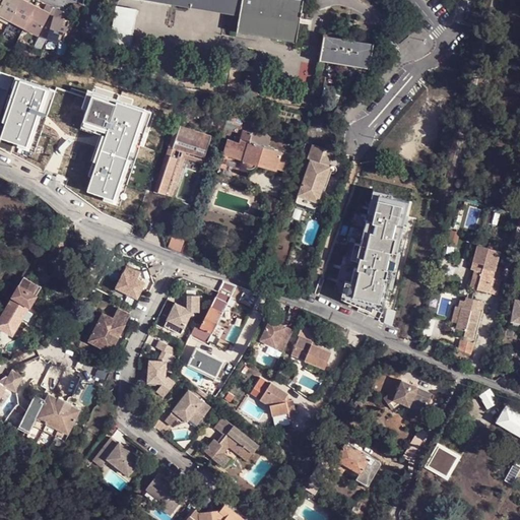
[(0,0),(0,9),(41,33),(42,29),(63,40),(71,19),(63,15),(66,10),(49,1),(46,6),(35,0),(0,0)]
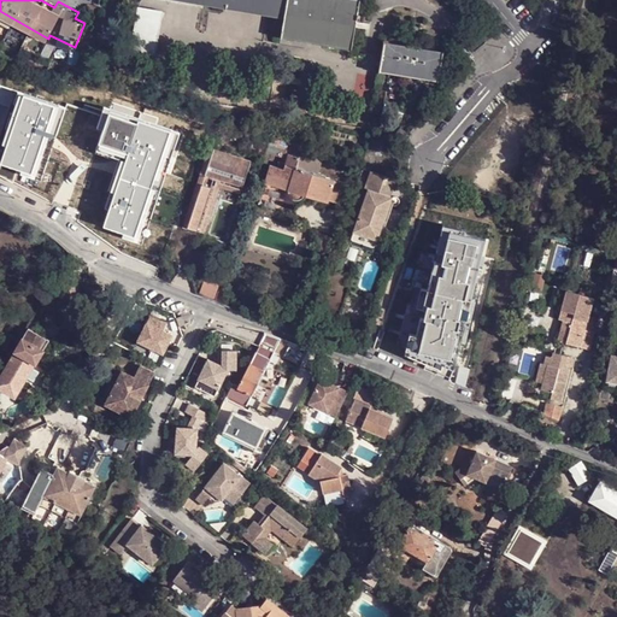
[(188,0),(286,17),(282,39),(353,51),(358,21),(360,21),(362,15),(359,15),(360,0),(188,0)]
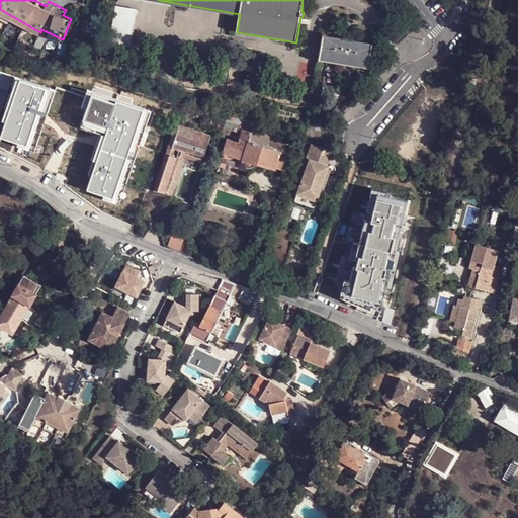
[(130,47),(136,7),(114,4),(109,44),(130,47)]
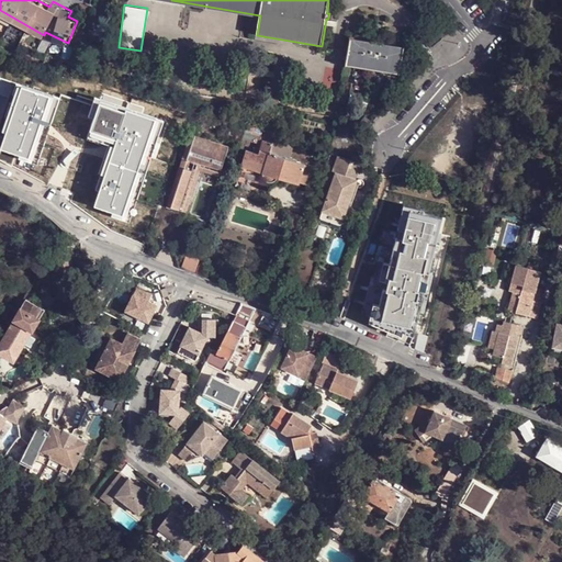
[(345,66),(400,75),(404,47),(349,37),(345,66)]
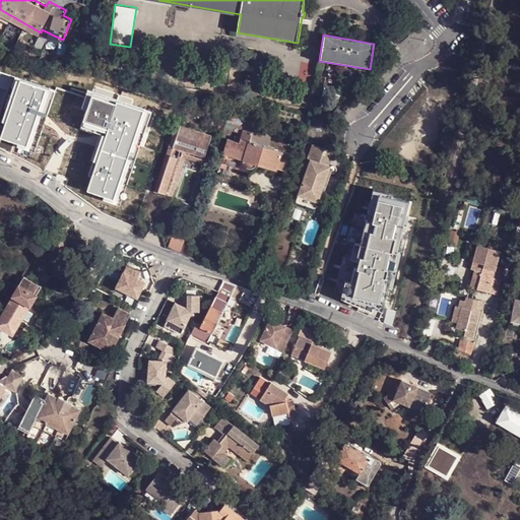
[(386,39),(398,53),(400,51),(397,47),(399,46),(390,36),(386,39)]
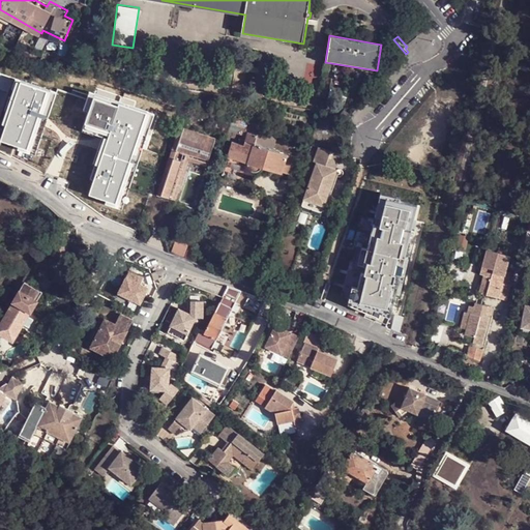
[(0,124),(5,126),(22,81),(1,75),(0,79),(0,124)]
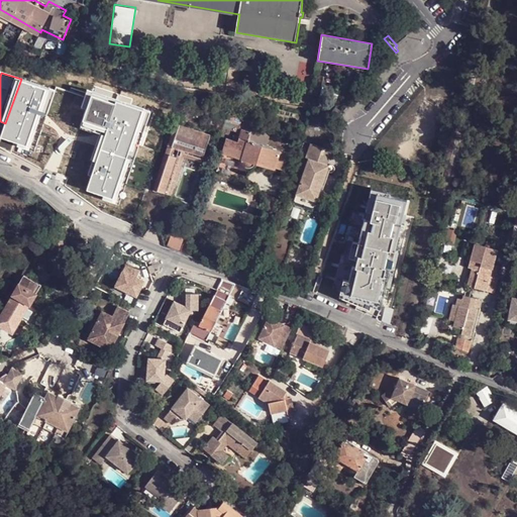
[(55,91),(21,79),(5,123),(1,136),(0,138),(0,147),(11,153),(15,143),(29,147),(40,115),(46,117),(55,91)]
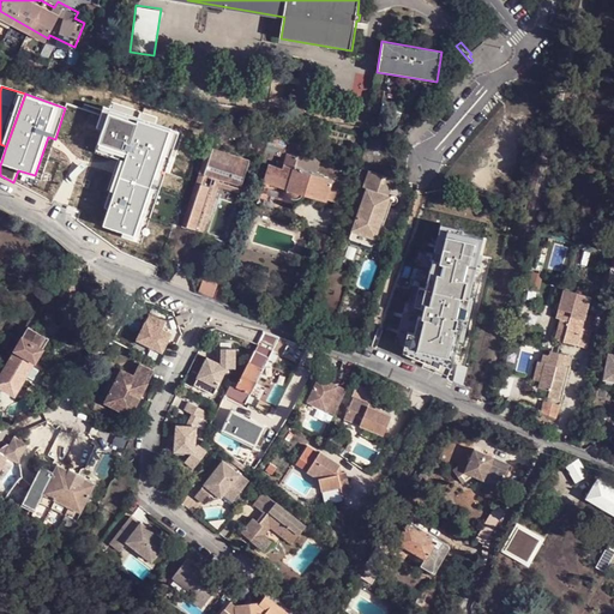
[(179,133),(110,109),(97,145),(126,155),(102,228),(122,234),(121,239),(140,245),(179,133)]
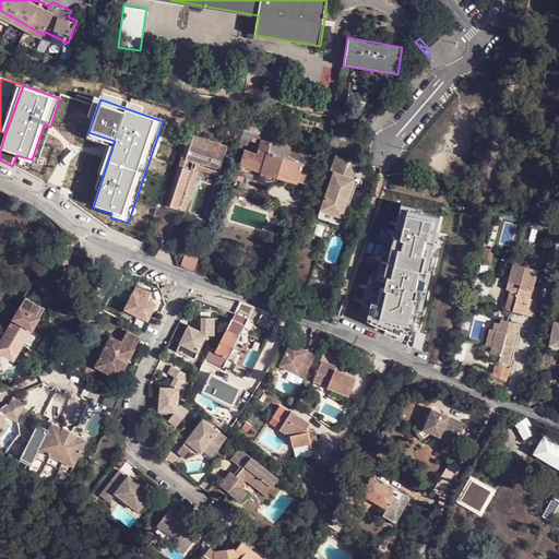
[(357,121),(364,129),(371,120),(364,114),(359,118),(357,121)]
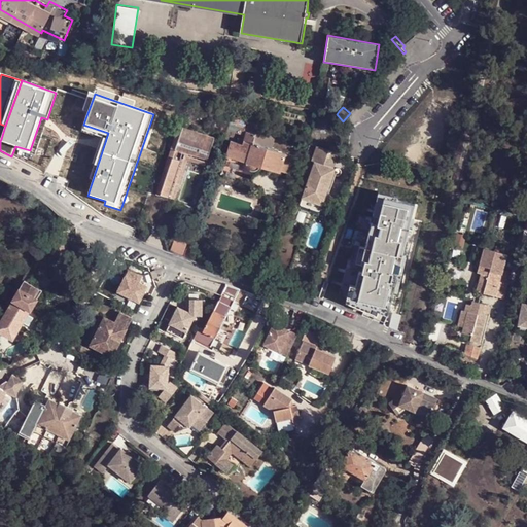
[(214,126),(227,130),(231,121),(216,117),(214,126)]
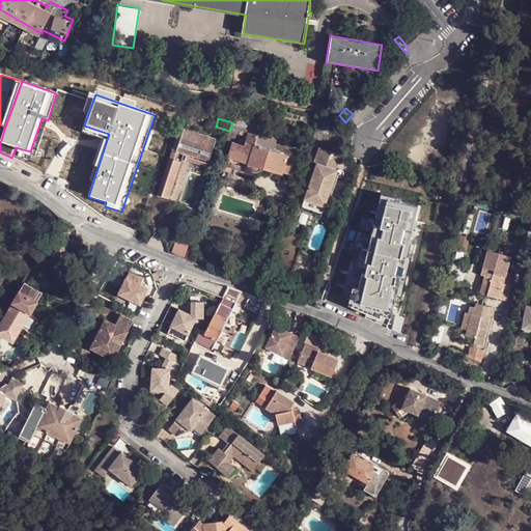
[(229,131),(238,134),(241,126),(238,124),(232,122),(229,131)]
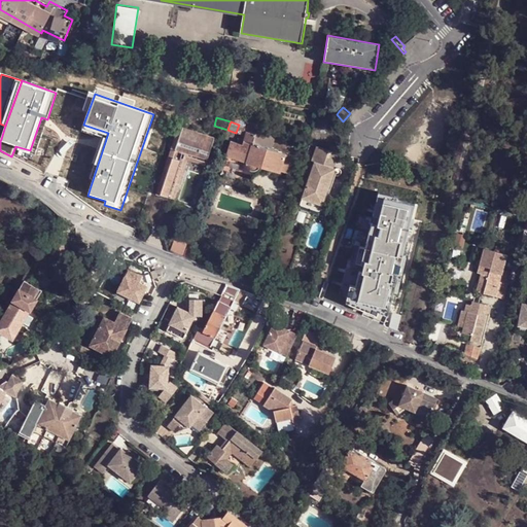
[(180,126),(157,192),(163,194),(164,190),(170,192),(181,160),(177,157),(173,156),(176,148),(179,149),(206,160),(214,138),(180,126)]
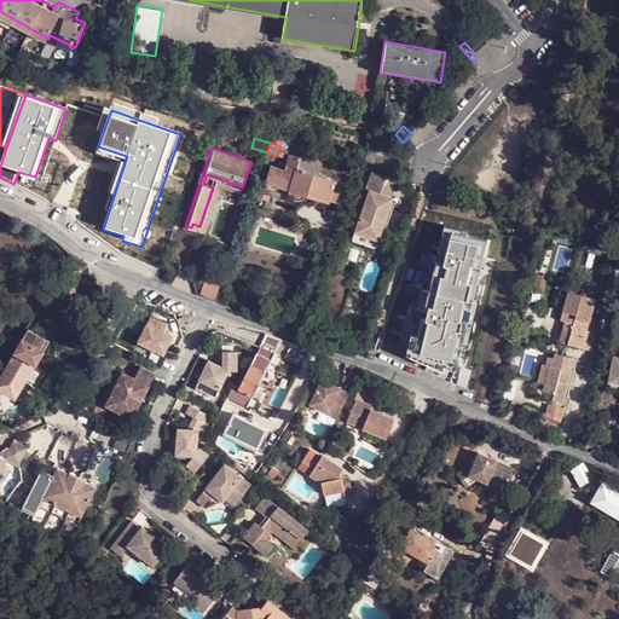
[(278,185),(290,189),(298,167),(300,157),(290,154),(287,169),(284,168),(278,185)]
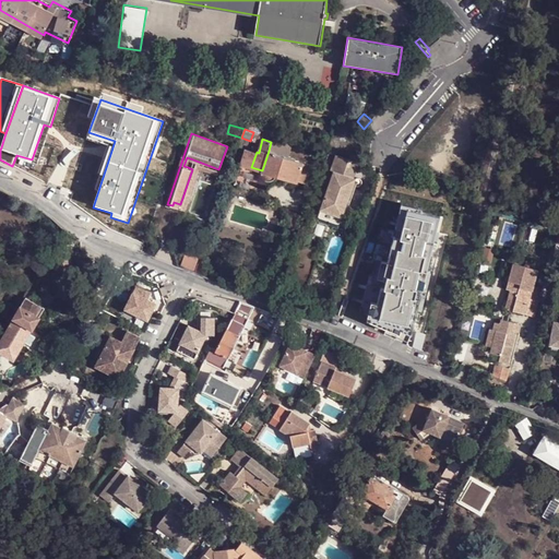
[(271,142),(269,151),(288,157),(289,154),(293,144),(272,139),(271,142)]
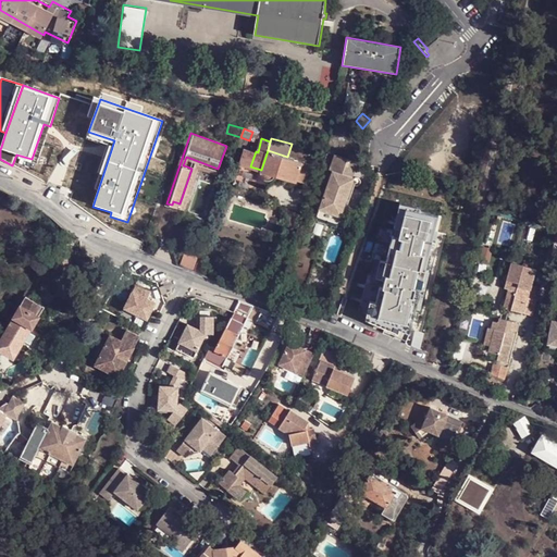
[(27,183),(45,186),(53,149),(36,145),(27,183)]
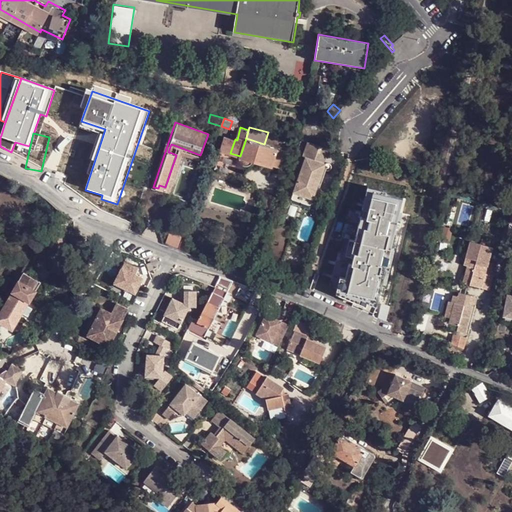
[(246,138),(240,156),(240,159),(241,162),(244,165),(247,165),(251,164),(253,161),(272,167),(272,166),(277,150),(278,148),(266,145),(264,144),(246,138)]
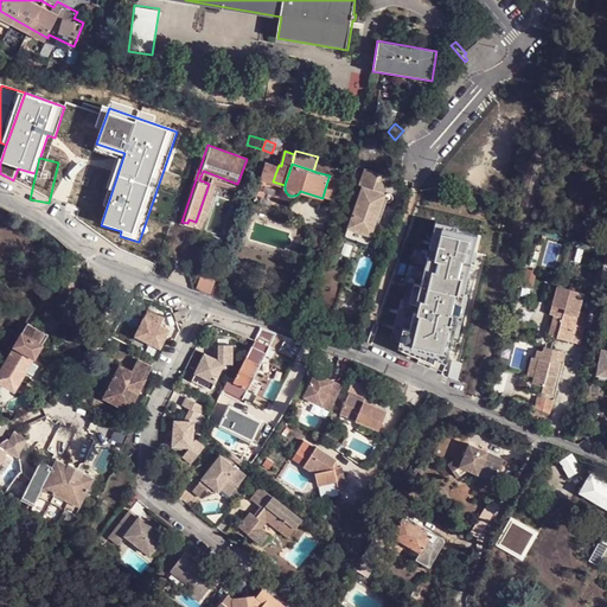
[(369,171),(364,168),(358,186),(362,187),(384,195),(390,178),(369,171)]
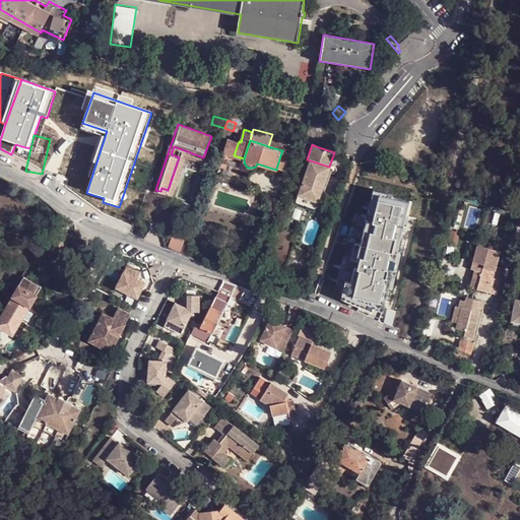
[(183,152),(169,193),(172,195),(185,156),(211,166),(211,164),(183,152)]
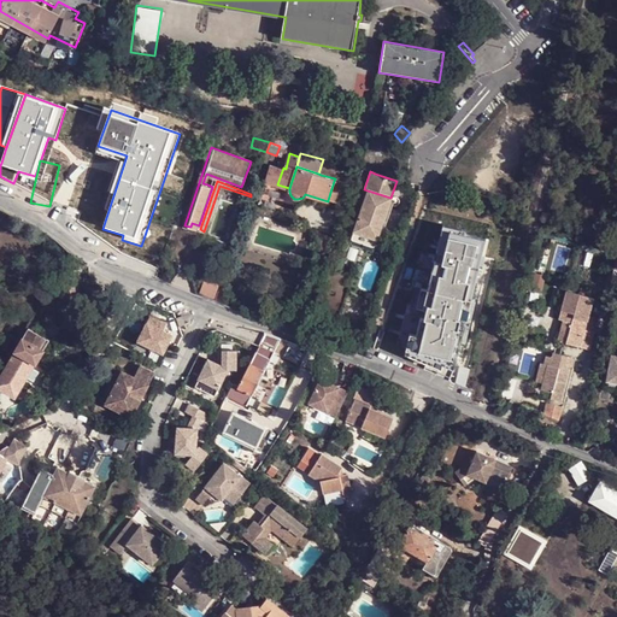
[(328,200),(338,201),(342,183),(334,181),(328,200)]
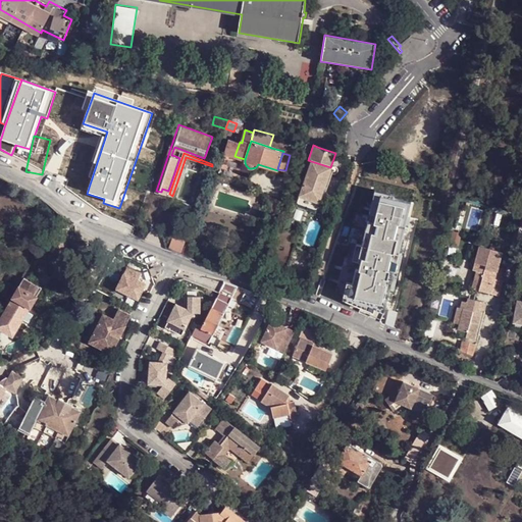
[(330,167),(311,161),(296,204),(317,211),(331,169),(330,167)]
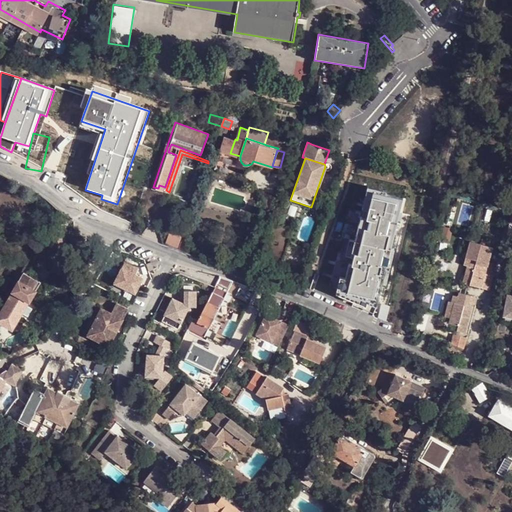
[(375,191),(381,192),(382,189),(369,186),(363,209),(365,209),(363,216),(362,216),(356,239),(362,241),(375,191)]
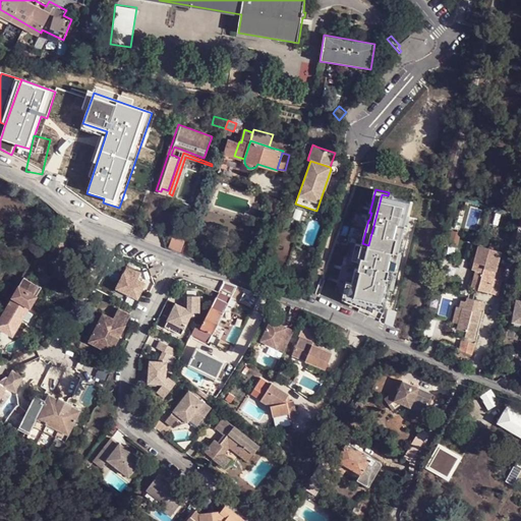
[(388,195),(382,194),(368,245),(362,243),(358,259),(361,261),(359,268),(356,268),(353,283),(349,296),(374,306),(385,311),(404,230),(407,231),(411,216),(408,216),(412,200),(394,197),(395,194),(389,192),(388,195)]
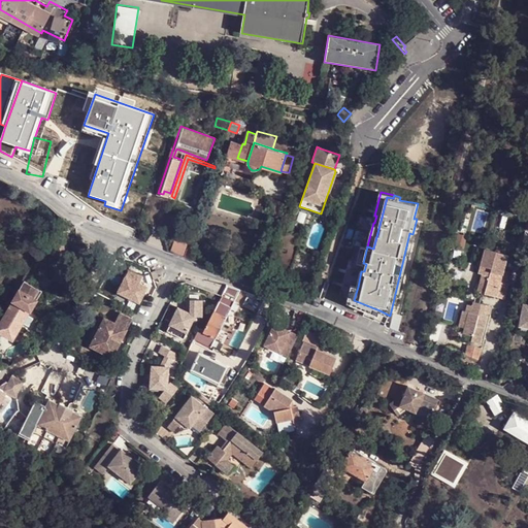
[(27,204),(35,209),(39,201),(31,196),(27,204)]
